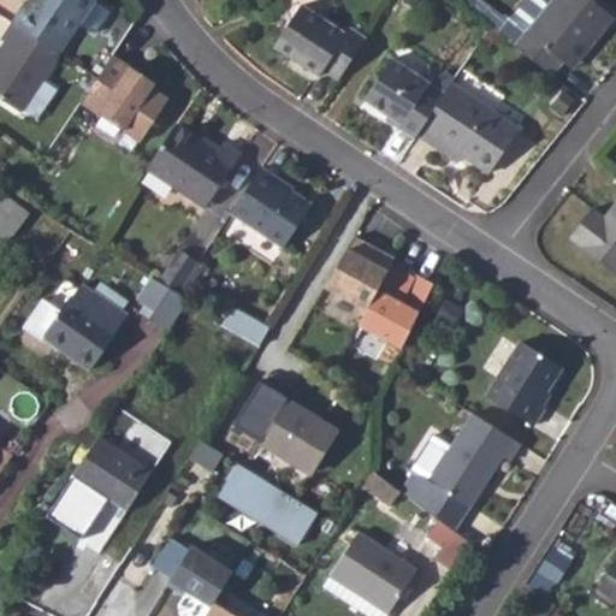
[(21,9),(10,24),(57,57),(92,0),(30,0),(24,10),(21,9)]
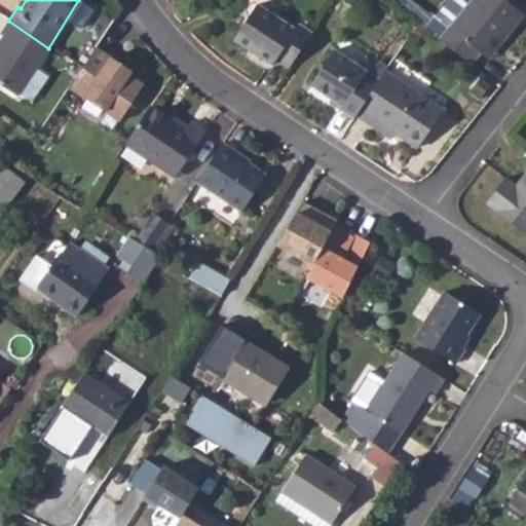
[(337,0),(350,9),(355,0),(337,0)]
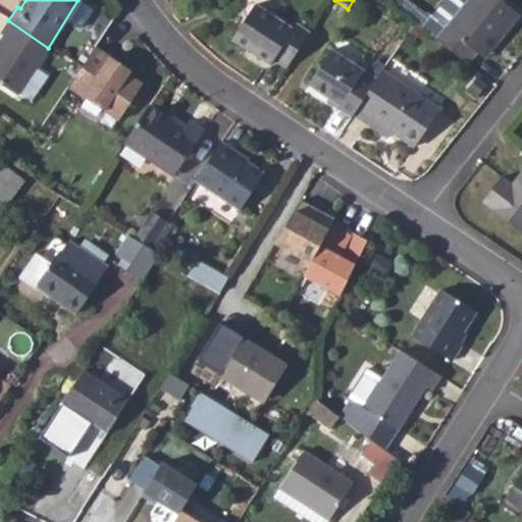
[(498,0),(467,0),(435,42),(468,67),(477,55),(480,58),(497,36),(502,40),(519,16),(498,0)]
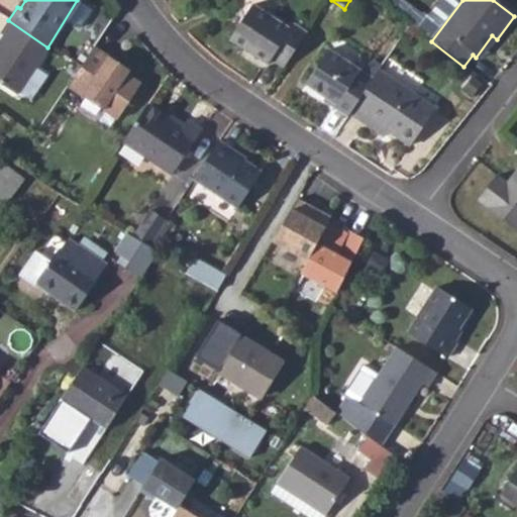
[(270,62),(283,70),(306,34),(291,26),(287,30),(251,7),(228,41),(266,67),(270,62)]
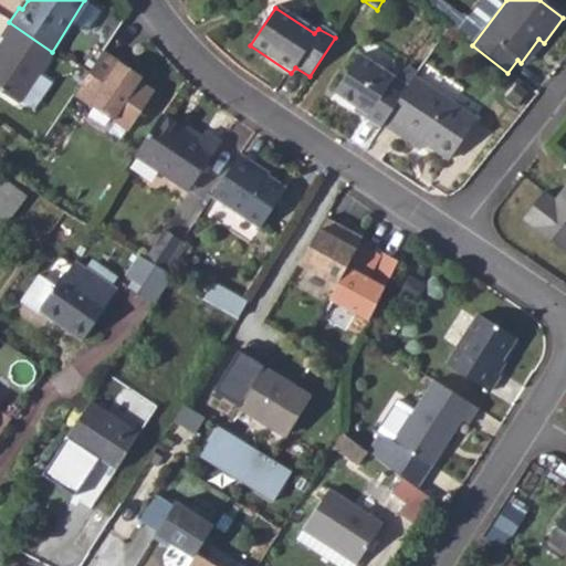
[(52,52),(9,22),(0,35),(0,38),(6,42),(0,49),(0,92),(17,104),(52,52)]
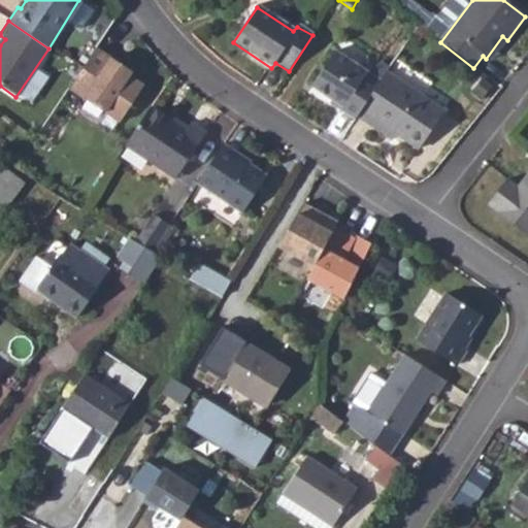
[(502,36),(486,59),(490,62),(507,40),(502,36)]
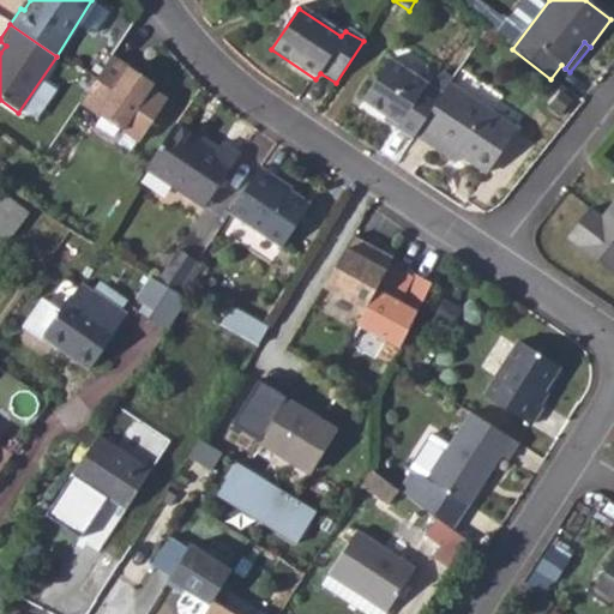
[(112,56),(79,103),(137,143),(166,100),(149,89),(152,84),(112,56)]
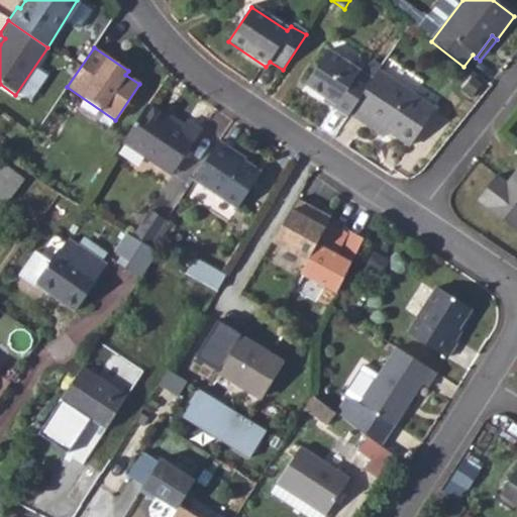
[(334,110),(346,120),(350,116),(379,73),(382,68),(372,63),(367,70),(368,71),(365,76),(327,53),(306,87),(335,108),(334,110)]
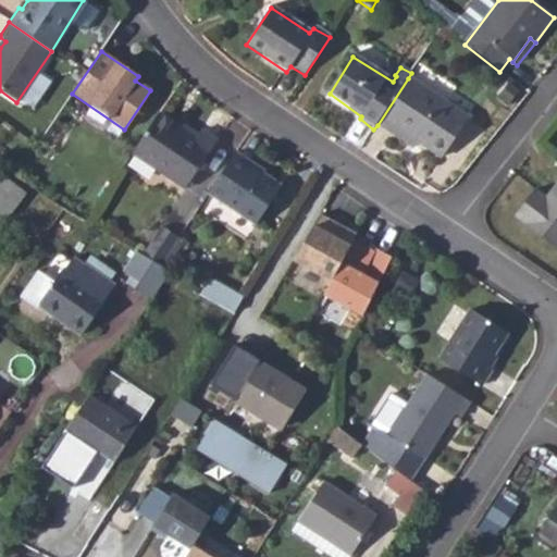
[(408,78),(378,125),(393,134),(396,128),(418,141),(443,158),(469,118),(408,78)]
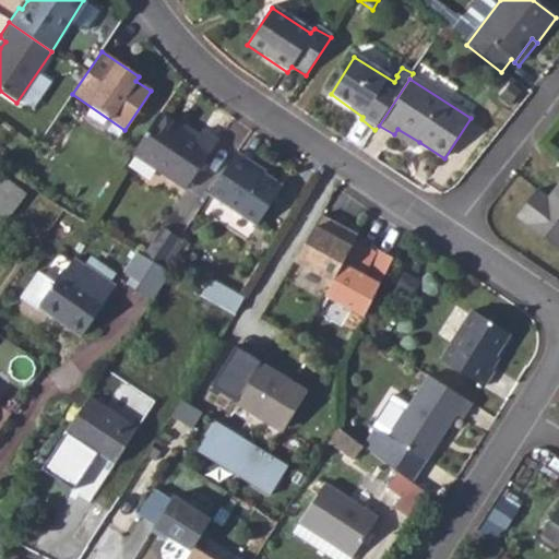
[(157,114),(131,154),(185,191),(217,144),(202,134),(198,141),(157,114)]
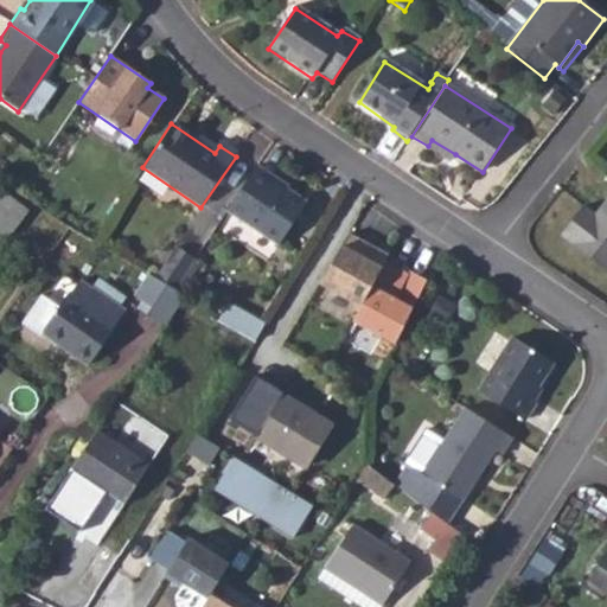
[(432,140),(428,146),(452,160),(455,154),(432,140)]
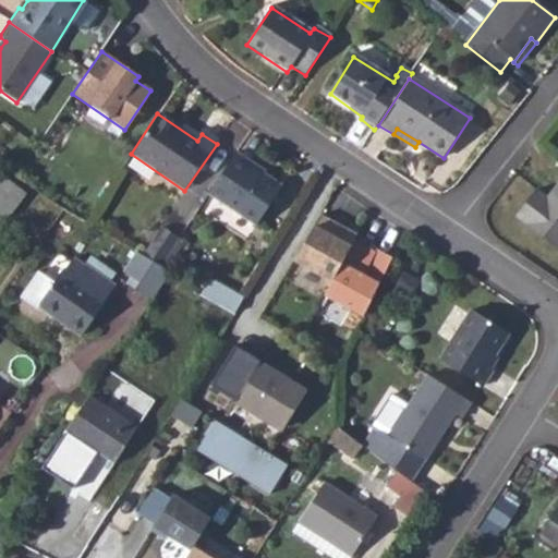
[(234,153),(209,195),(257,223),(281,185),(253,167),(253,164),(234,153)]
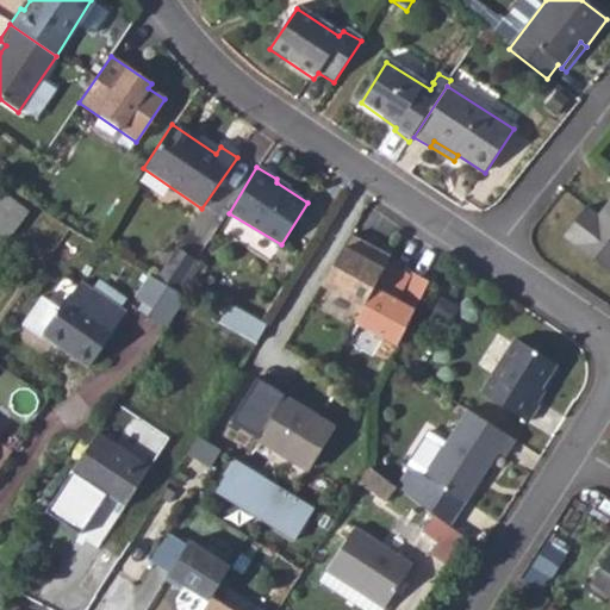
[(4,193),(0,198),(0,231),(12,240),(31,212),(4,193)]
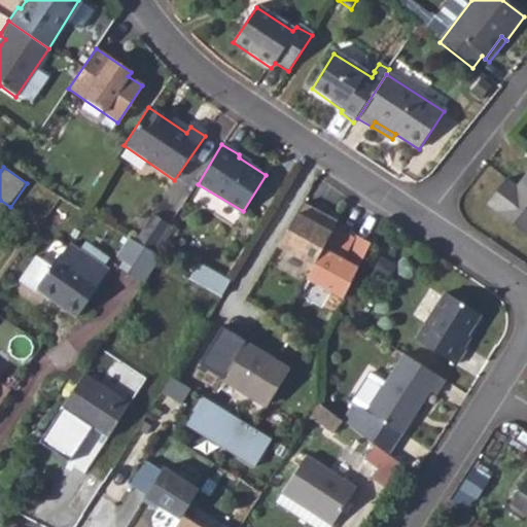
[(526,173),(516,188),(506,181),(486,208),(526,240),(526,173)]
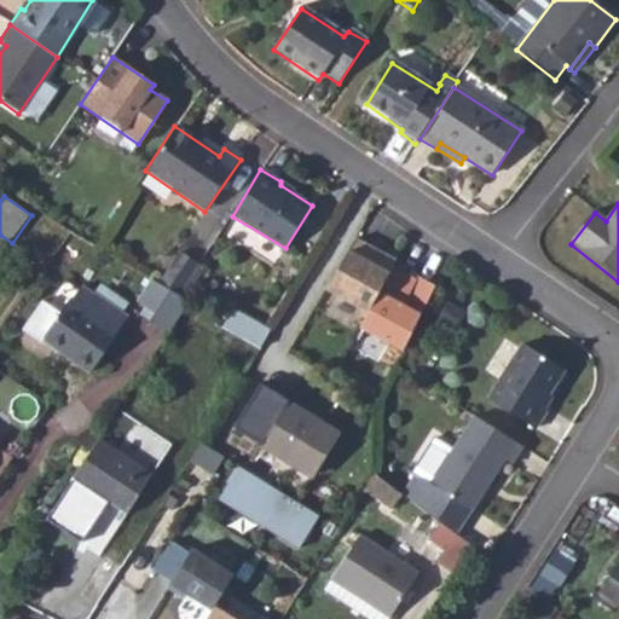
[(356,239),(325,290),(369,313),(380,294),(397,262),(356,239)]
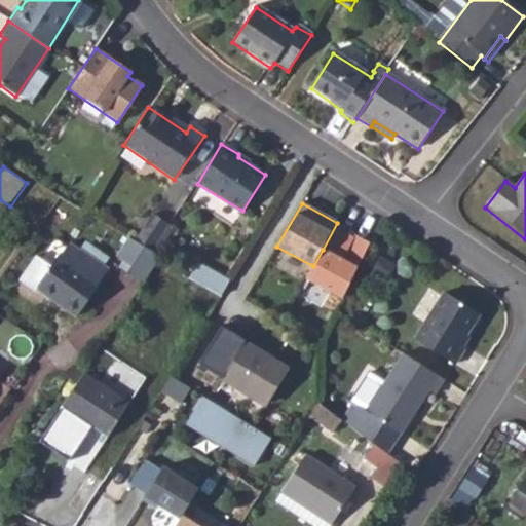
[(154,217),(137,246),(152,255),(170,226),(154,217)]
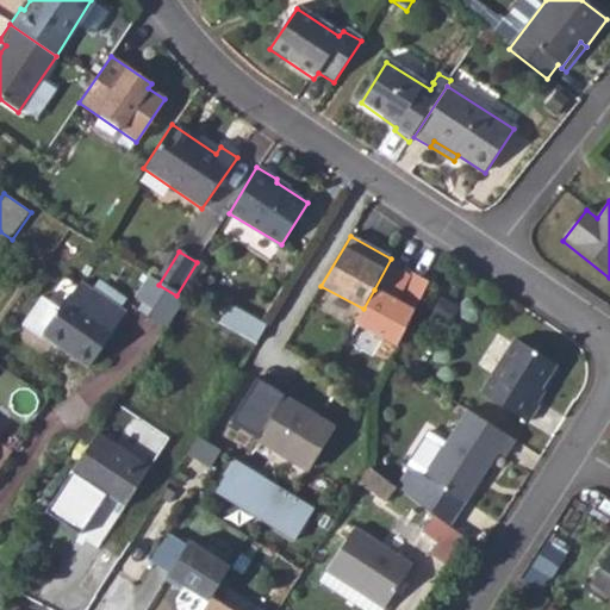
[(355,324),(397,347),(429,285),(412,275),(397,303),(374,290),(363,309),(355,324)]
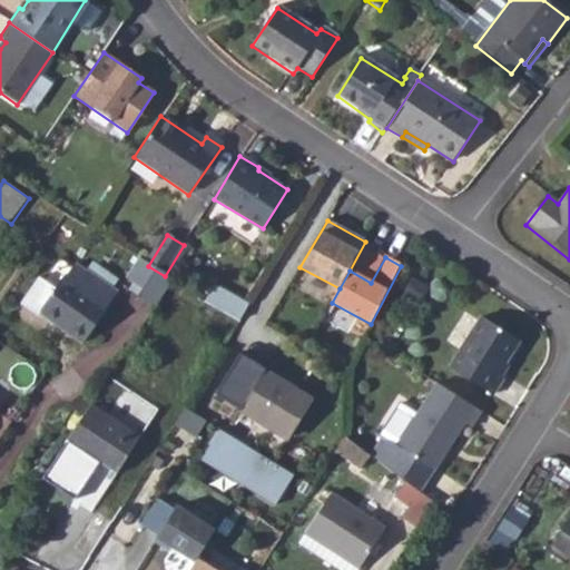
[(148,266),(138,259),(125,279),(141,291),(136,298),(153,310),(172,281),(165,276),(148,266)]
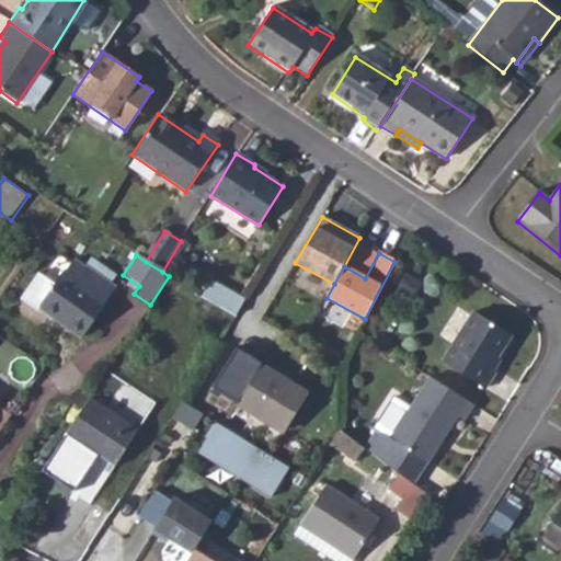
[(36,311),(79,341),(105,306),(103,305),(113,288),(82,267),(81,268),(70,261),(52,287),(35,276),(16,302),(34,315),(36,311)]
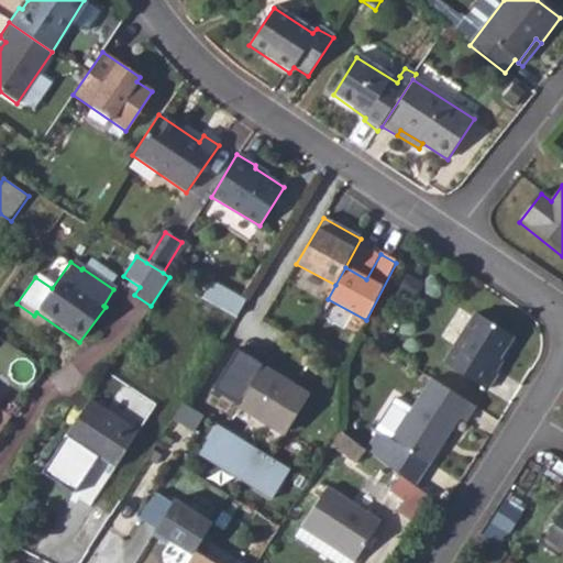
[(410,272),(400,289),(415,298),(423,282),(410,272)]
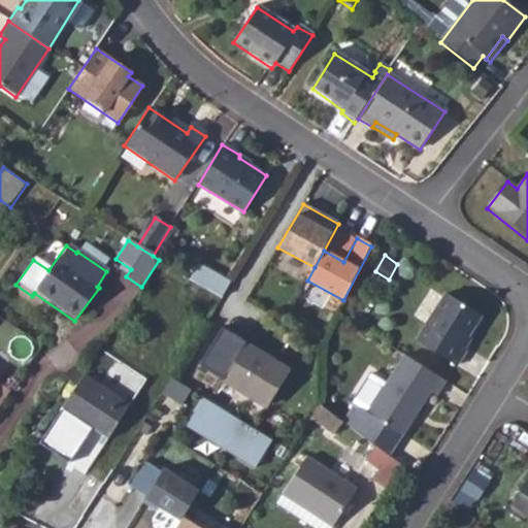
[(204,262),(194,278),(222,293),(231,277),(204,262)]
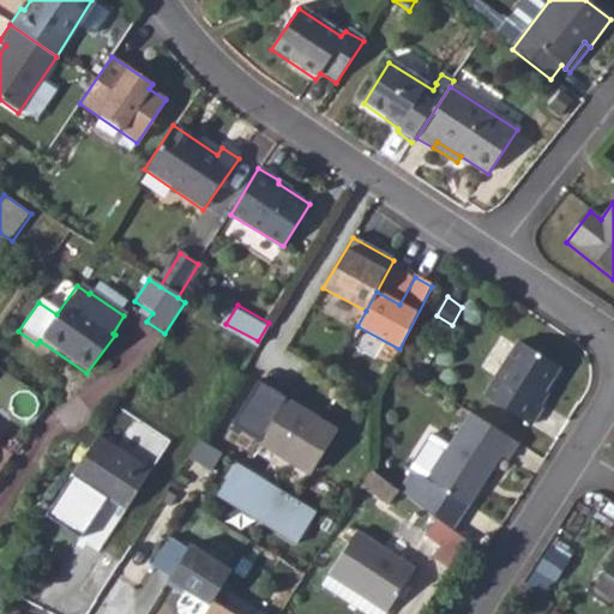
[(517,344),(483,398),(501,410),(529,427),(541,409),(535,407),(558,369),(517,344)]
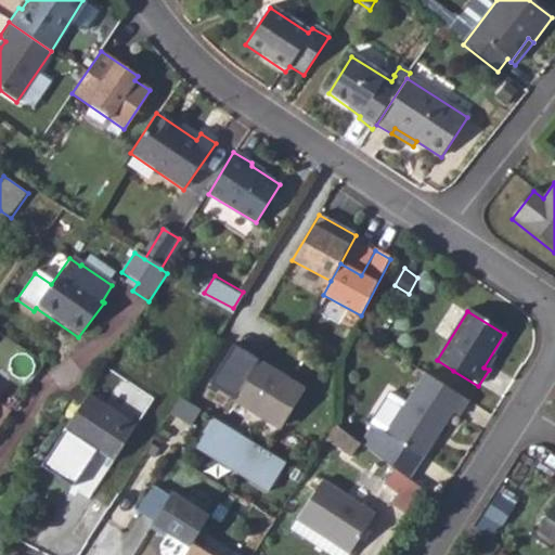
[(252,362),(230,399),(274,426),(296,390),(252,362)]
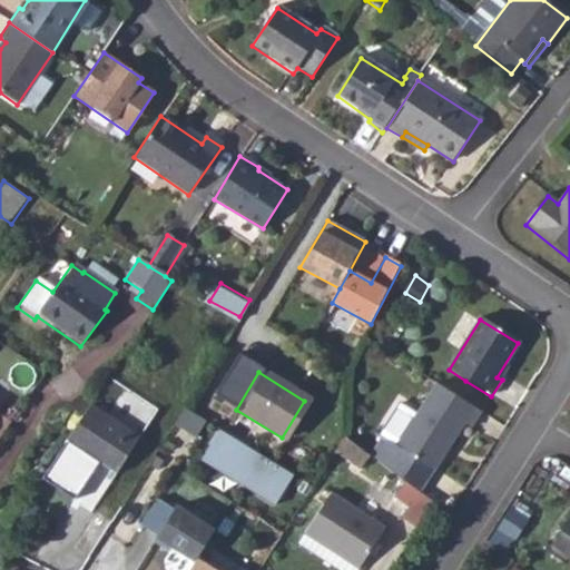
[(480,414),(435,386),(395,450),(434,474),(465,426),(470,431),(480,414)]
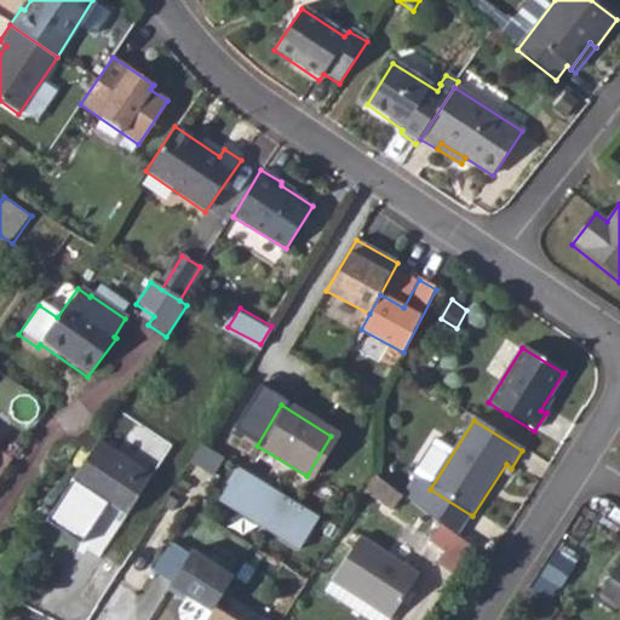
[(96,443),(72,481),(127,517),(150,480),(148,478),(114,455),(96,443)]
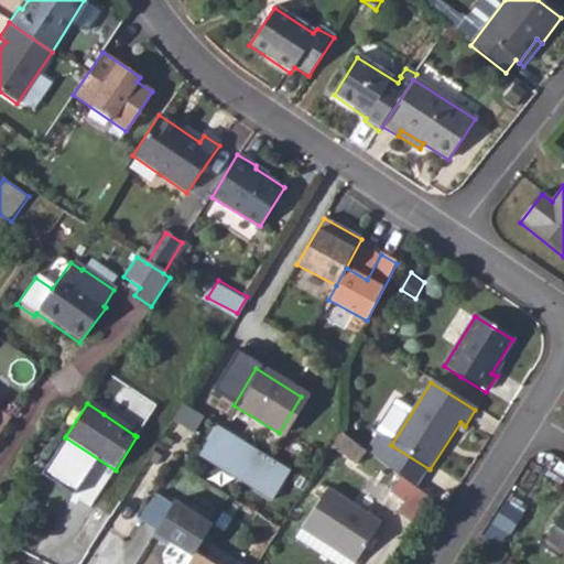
[(110,404),(104,414),(134,435),(140,424),(110,404)]
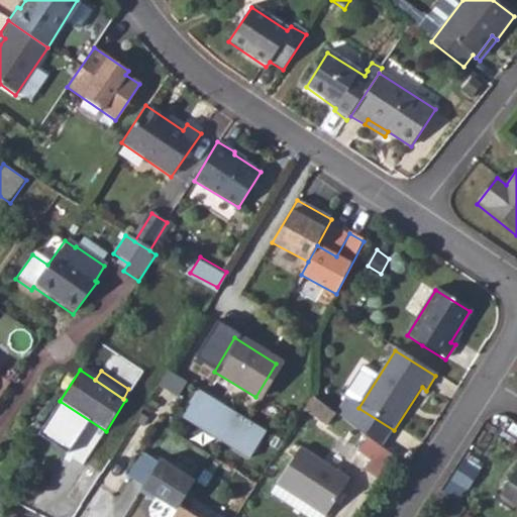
[(336,408),(313,391),(305,404),(327,421),(336,408)]
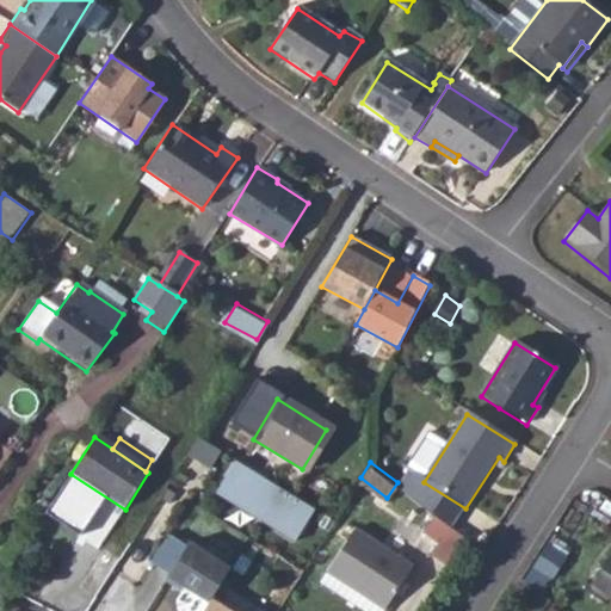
[(240,464),(221,495),(301,543),(319,512),(240,464)]
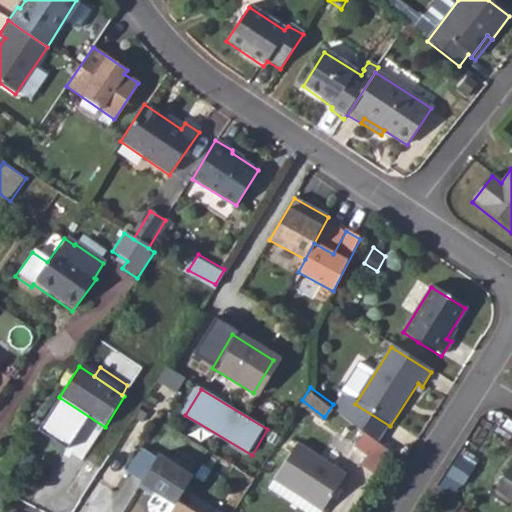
[(355,404),(343,396),(336,406),(382,440),(390,426),(355,404)]
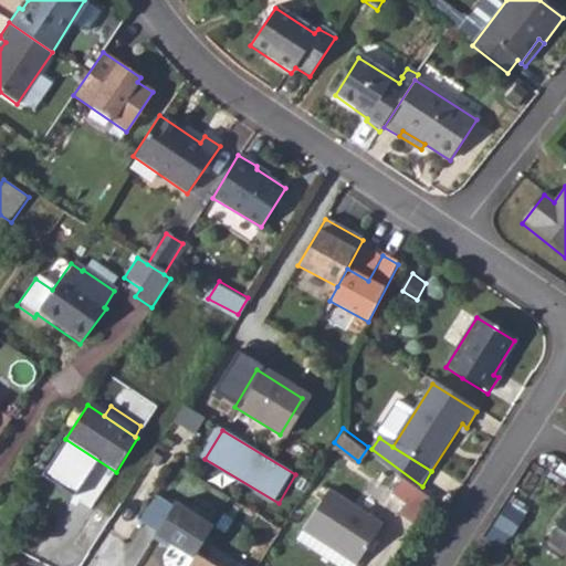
[(401,475),(392,490),(407,500),(400,512),(415,521),(431,495),(401,475)]
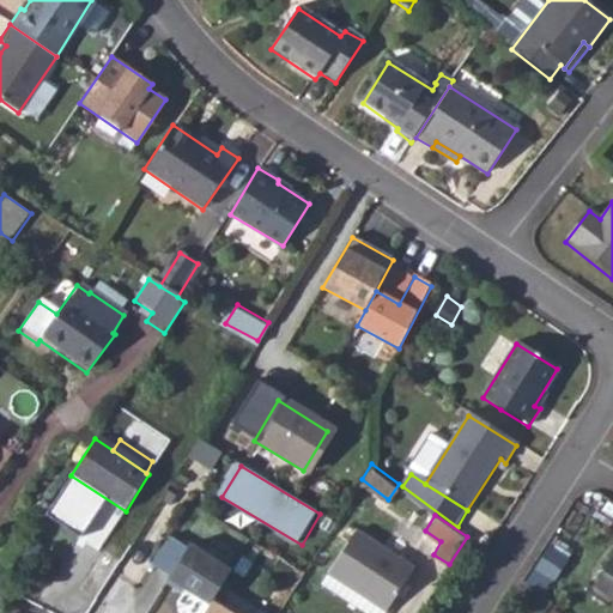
[(359,527),(331,570),(387,608),(396,594),(416,564),(359,527)]
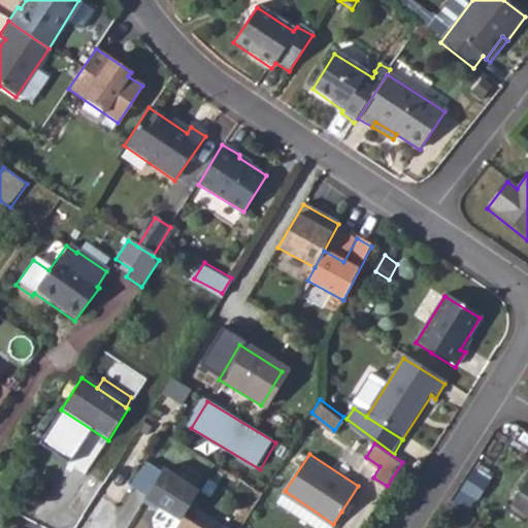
[(146,498),(183,521),(185,518),(200,491),(165,469),(163,471),(147,462),(132,486),(149,496),(146,498)]
